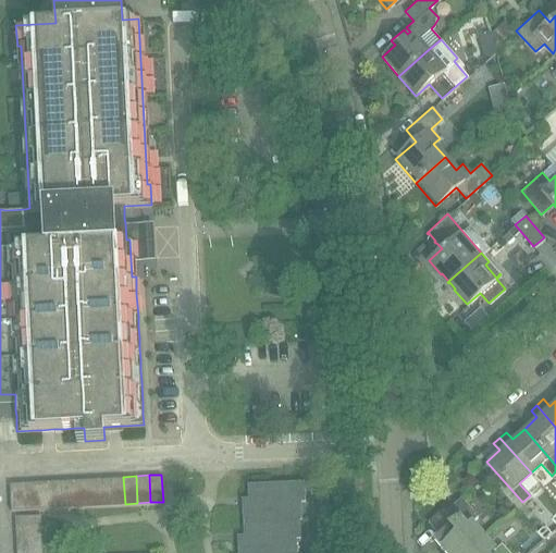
[(111,477),(98,478),(99,505),(112,504),(111,477)]
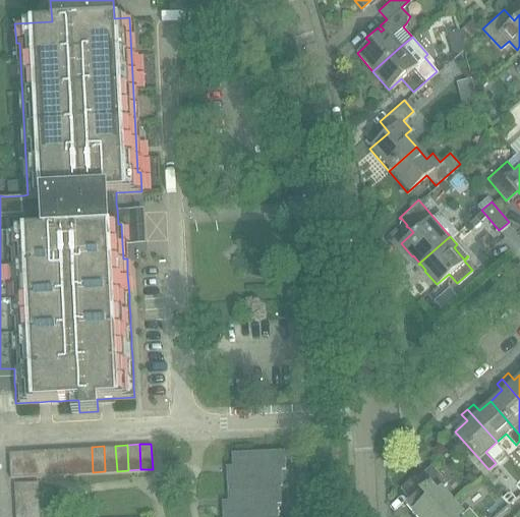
[(115,446),(104,446),(105,471),(117,471),(115,446)]
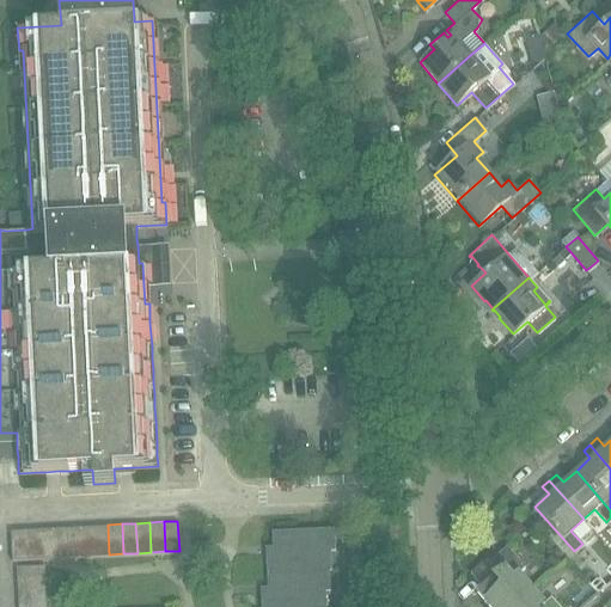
[(93,525),(79,526),(81,556),(95,555),(93,525)]
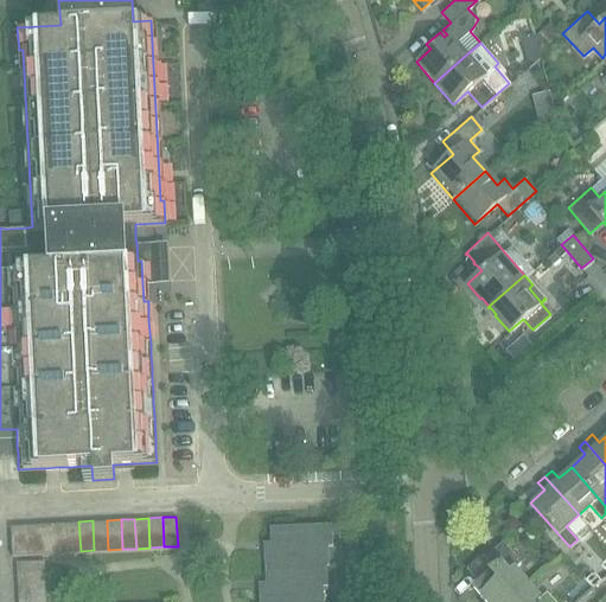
[(107,520),(93,520),(94,550),(108,550),(107,520)]
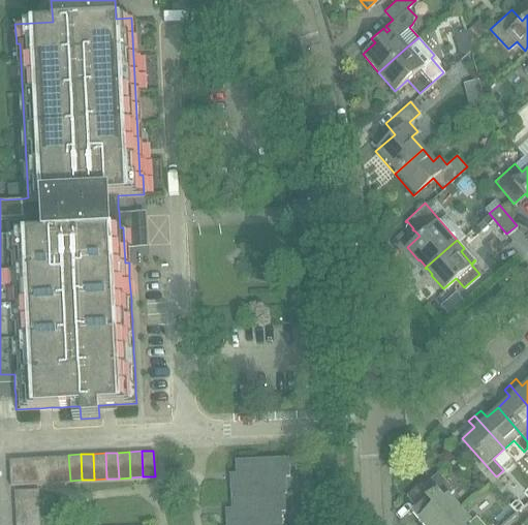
[(57,455),(44,456),(45,482),(58,481),(57,455)]
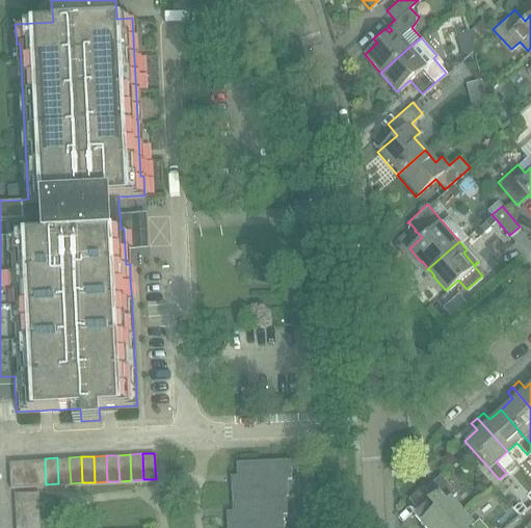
[(69,457),(57,457),(58,483),(71,483),(69,457)]
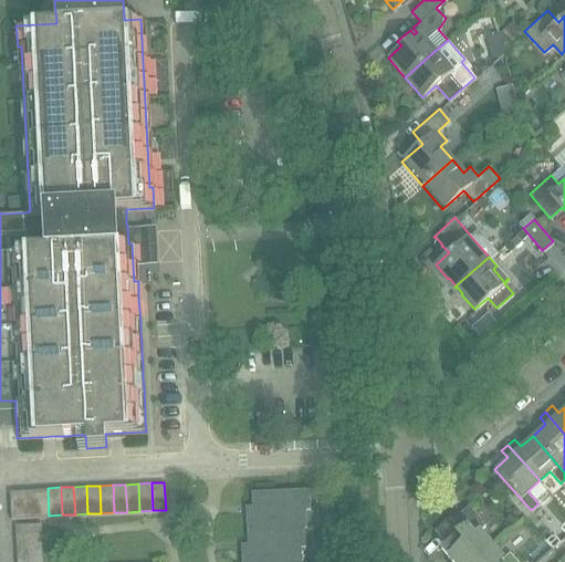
[(48,488),(34,489),(35,517),(49,516),(48,488)]
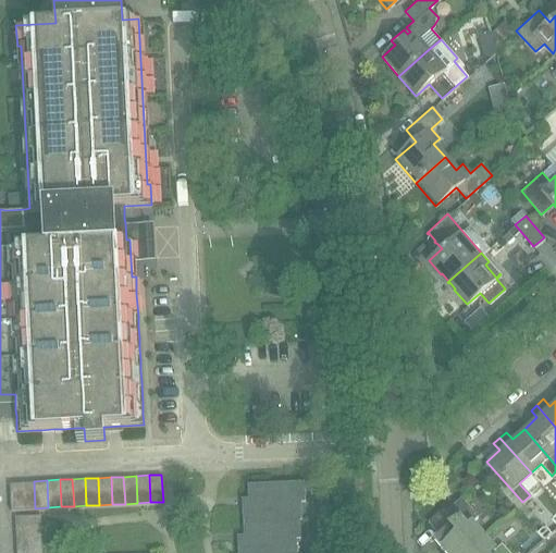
[(243,521),(293,518),(301,518),(300,501),(305,500),(305,499),(298,500),(297,481),(304,481),(304,480),(247,482),(248,502),(242,502),(243,521)]
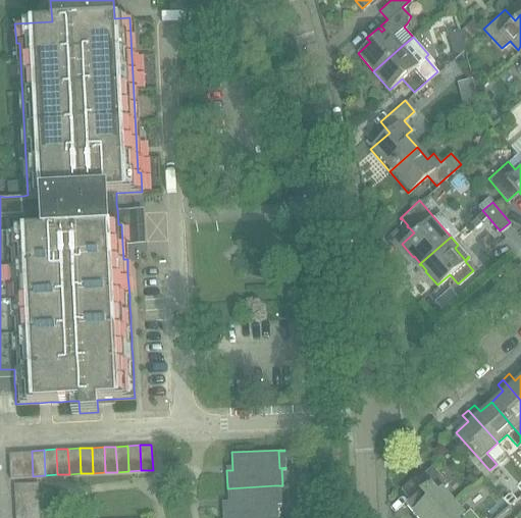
[(21,476),(19,451),(8,452),(9,477),(21,476)]
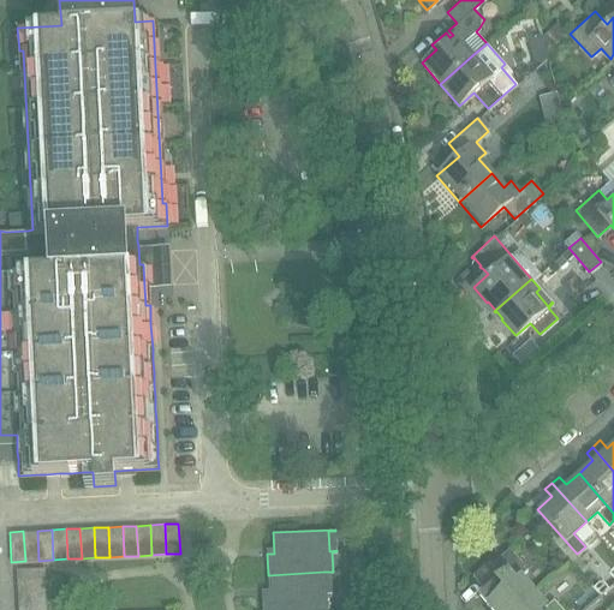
[(37,531),(23,531),(25,561),(39,561),(37,531)]
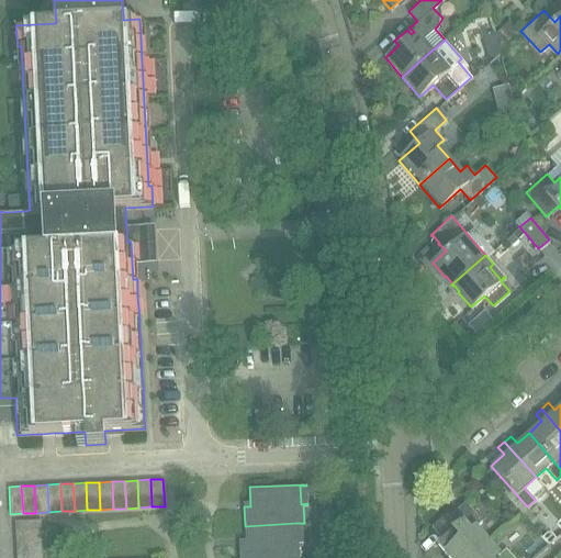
[(464,557),(487,538),(475,524),(482,520),(464,500),(449,514),(447,511),(432,525),(442,537),(436,543),(449,557),(464,557)]
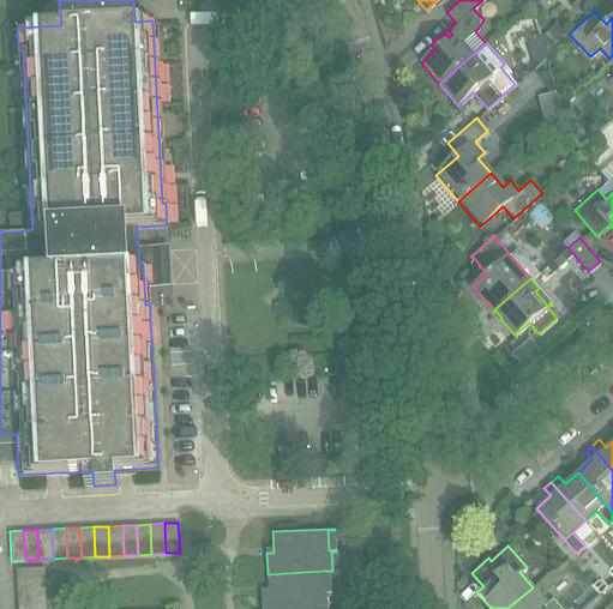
[(562,571),(571,580),(588,565),(578,555),(562,571)]
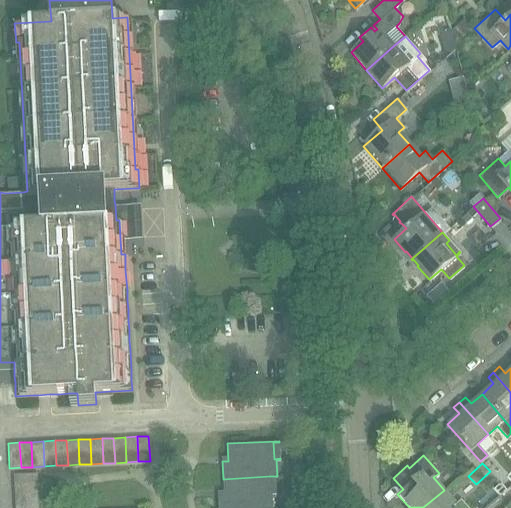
[(13,473),(13,485),(37,484),(37,472),(13,473)]
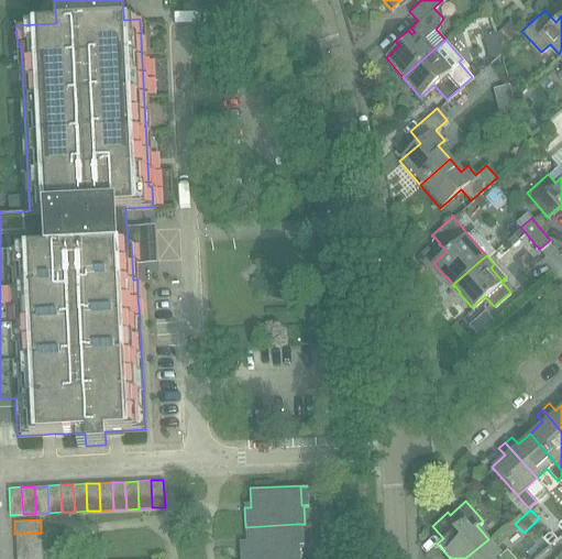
[(240,558),(299,558),(299,543),(304,543),(304,541),(297,541),(296,524),(245,527),(246,544),(240,545),(240,558)]
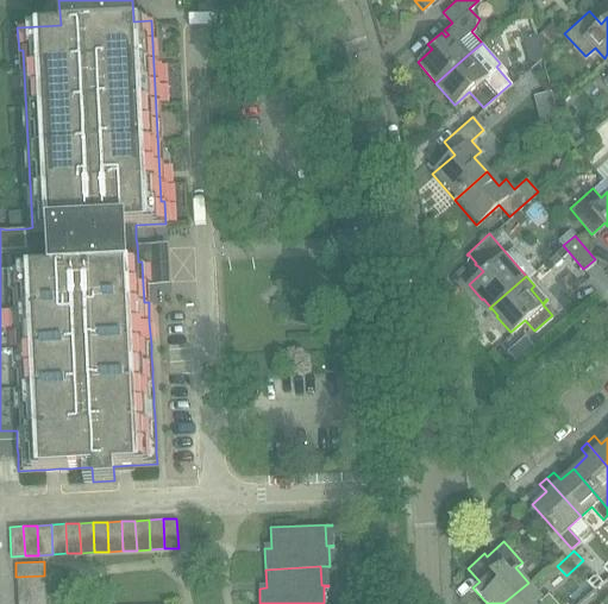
[(16,577),(17,591),(45,590),(44,576),(16,577)]
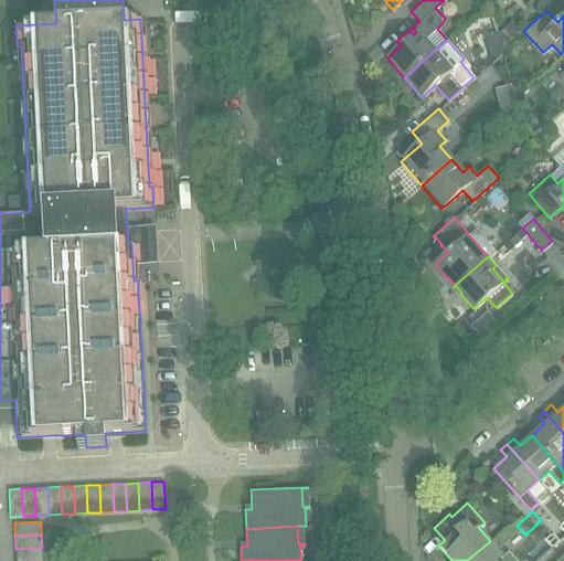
[(490,541),(467,560),(518,560),(508,549),(502,554),(490,541)]
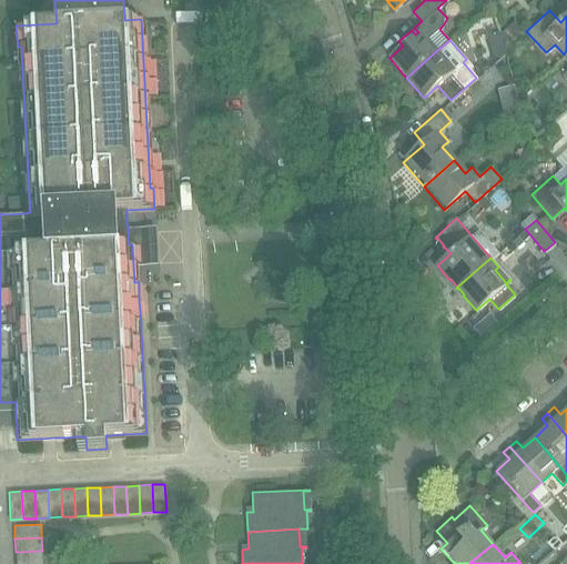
[(16,552),(16,563),(30,563),(43,563),(42,551),(16,552)]
